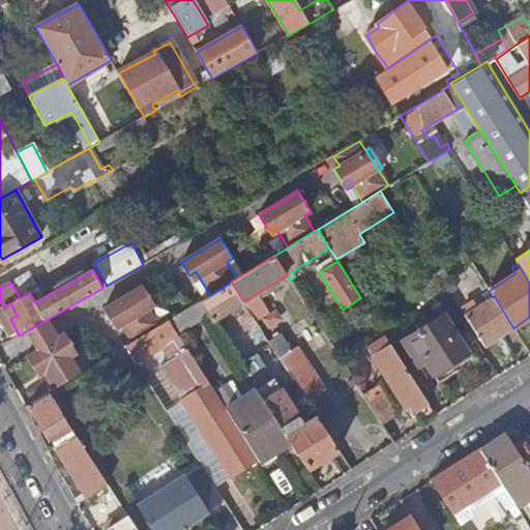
[(196,271),(189,275),(194,283),(200,278),(196,271)]
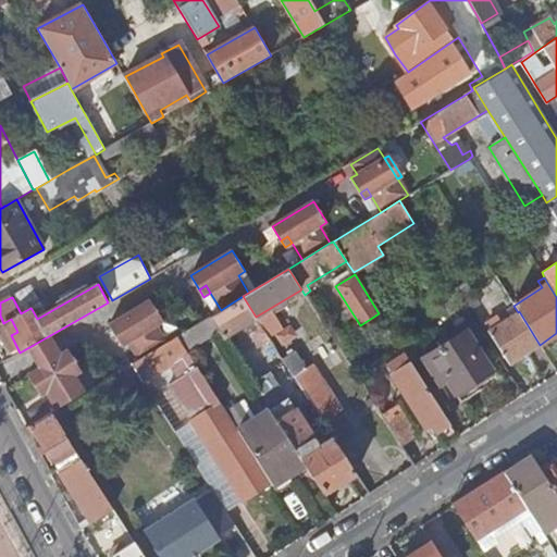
[(31,308),(32,309),(40,304),(32,286),(12,297),(21,313),(31,308)]
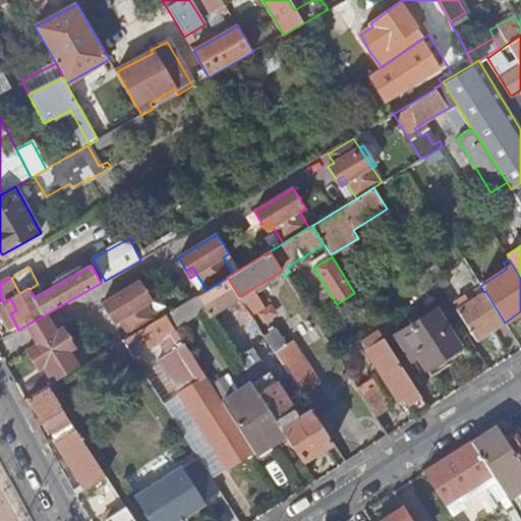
[(239,296),(227,277),(213,286),(207,290),(196,296),(208,314),(239,296)]
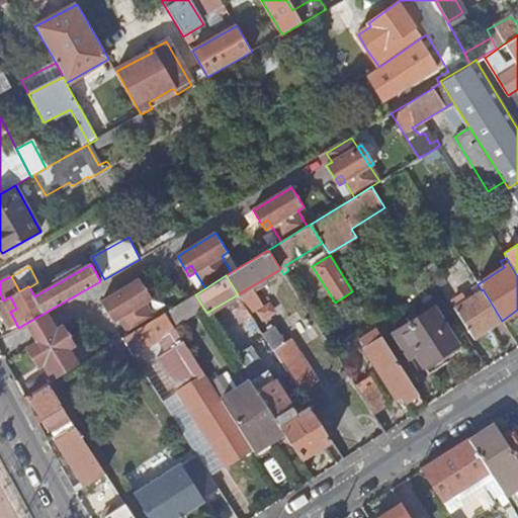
[(109,316),(115,312),(120,319),(130,334),(156,319),(146,303),(152,298),(140,279),(102,303),(109,316)]
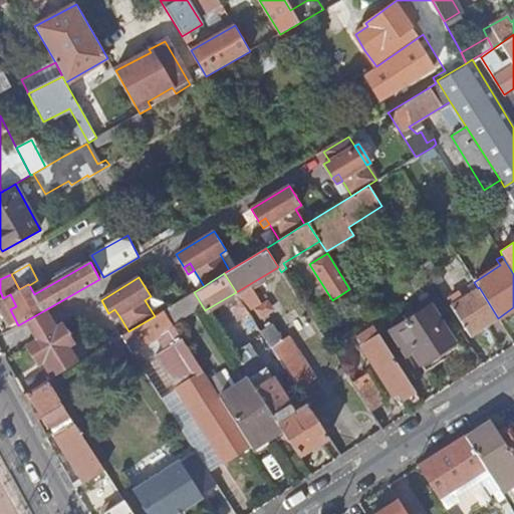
[(478,288),(474,282),(466,286),(470,293),(462,298),(460,294),(449,300),(452,304),(450,306),(470,336),(497,318),(498,318),(479,287),(478,288)]
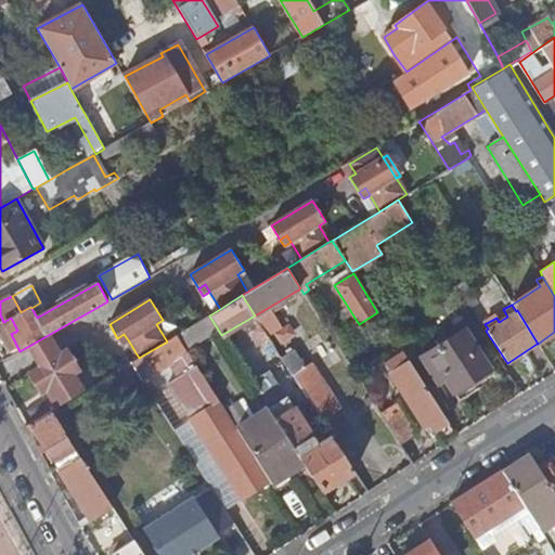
[(3,322),(11,334),(17,331),(11,318),(3,322)]
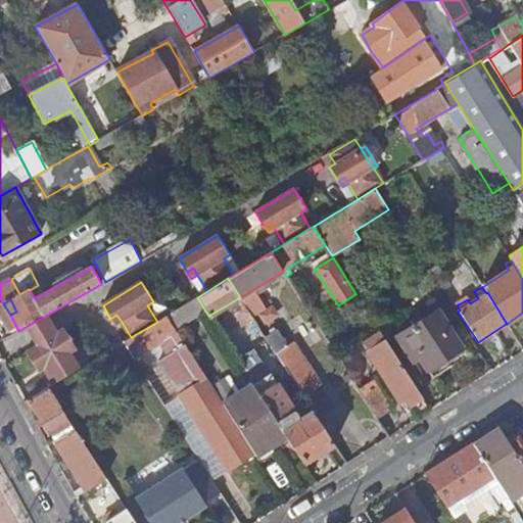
[(438,312),(398,336),(413,360),(419,355),(432,378),(466,357),(438,312)]
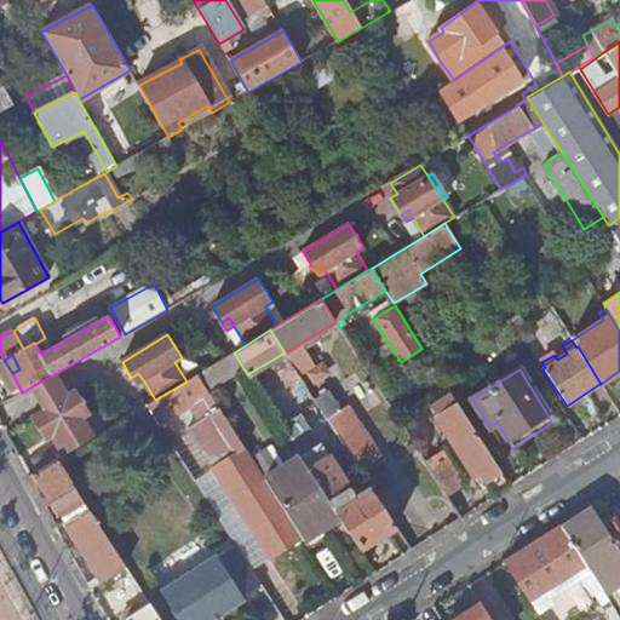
[(138,373),(131,378),(136,386),(144,382),(138,373)]
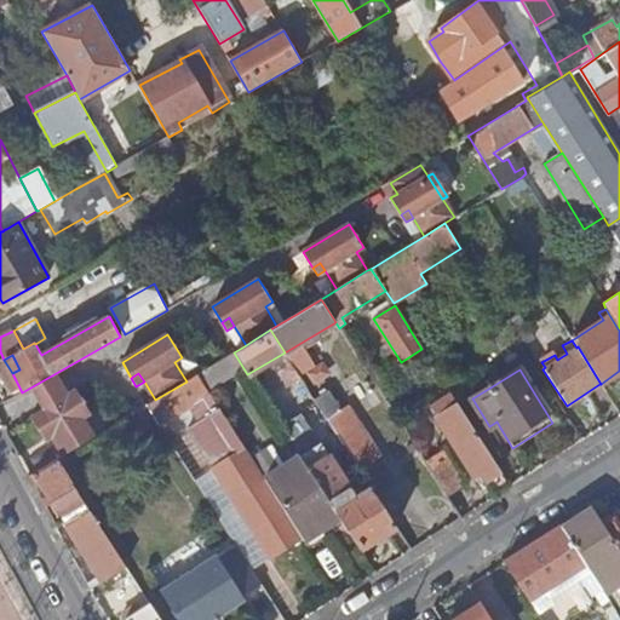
[(211,394),(199,374),(189,380),(187,382),(155,400),(148,405),(160,425),(211,394)]
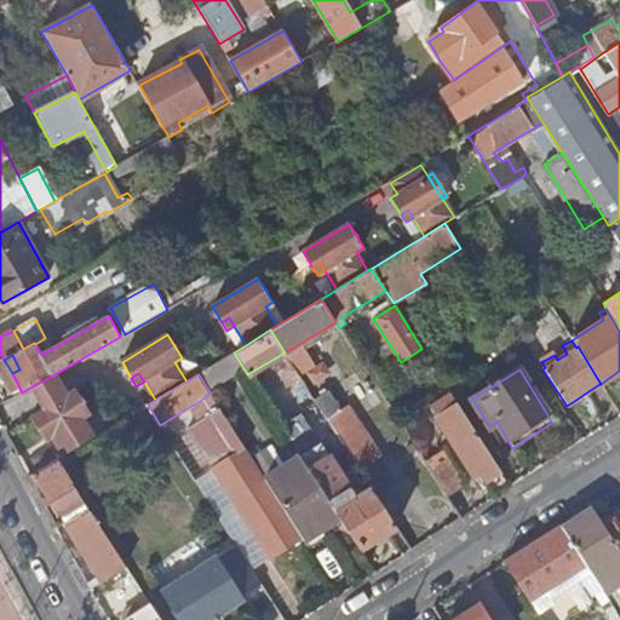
[(276,385),(260,395),(280,425),(296,415),(276,385)]
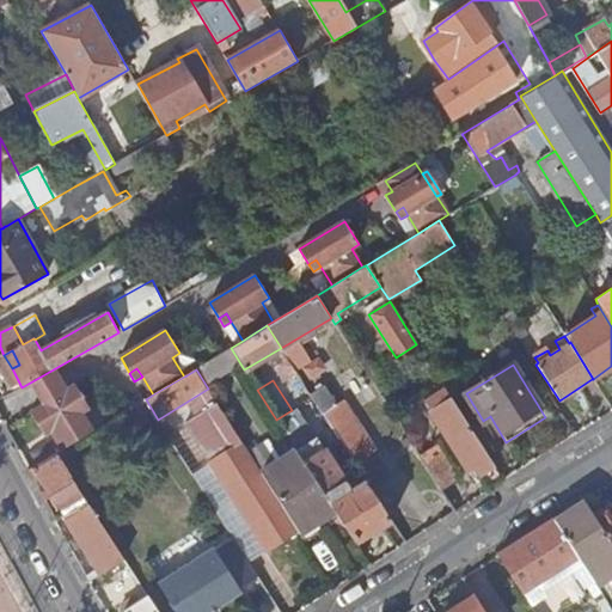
[(50,430),(62,451),(92,430),(81,411),(89,408),(74,384),(29,411),(38,428),(46,423),(50,430)]
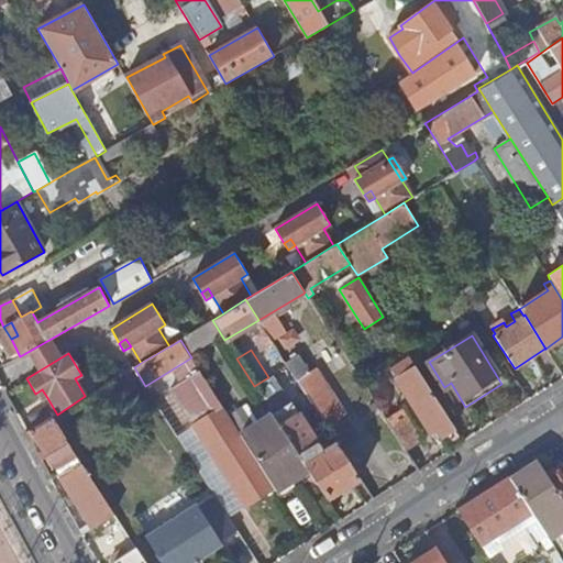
[(298,355),(286,363),(297,379),(309,373),(298,355)]
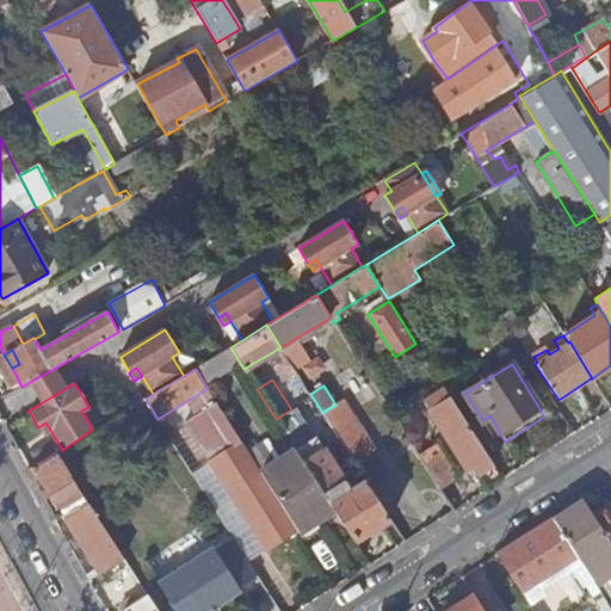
[(429,409),(450,396),(443,387),(423,400),(429,409)]
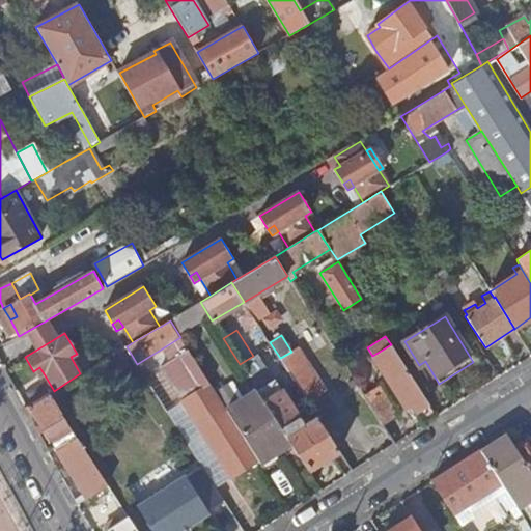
[(185,337),(151,355),(158,364),(190,346),(185,337)]
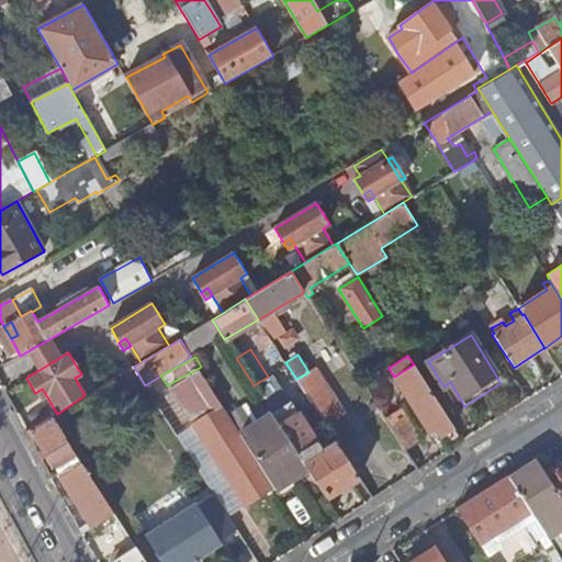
[(448,449),(462,441),(414,364),(394,377),(429,433),(435,429),(448,449)]
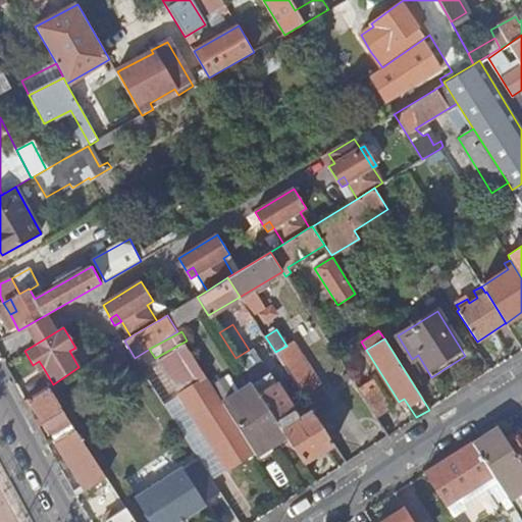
[(207,378),(186,344),(166,356),(188,389),(207,378)]
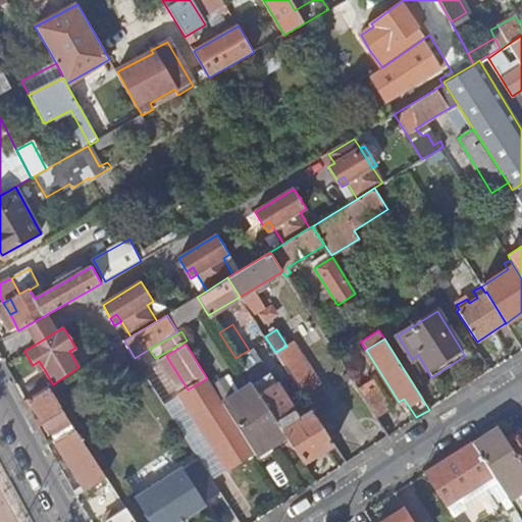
[(251,351),(237,359),(242,367),(252,383),(255,388),(269,379),(251,351)]
